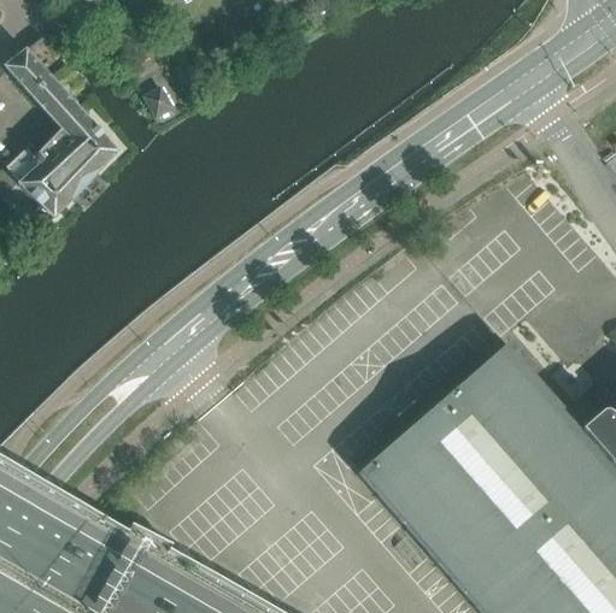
[(52,80),(25,51),(5,66),(33,98),(52,80)]
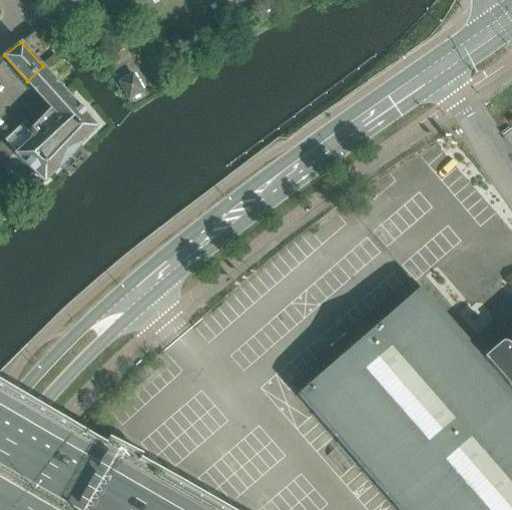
[(51,108),(68,93),(43,66),(27,81),(51,108)]
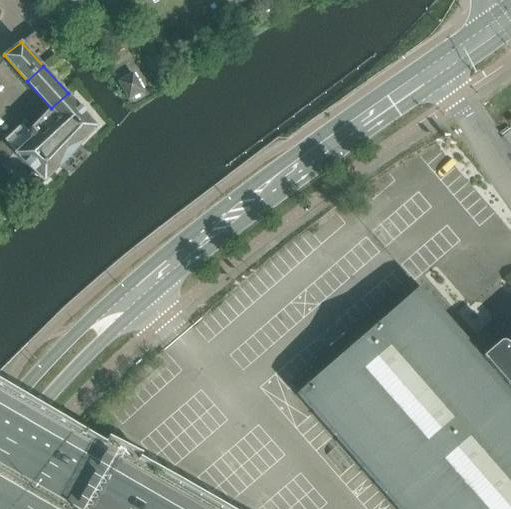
[(130,98),(144,90),(133,73),(120,81),(130,98)]
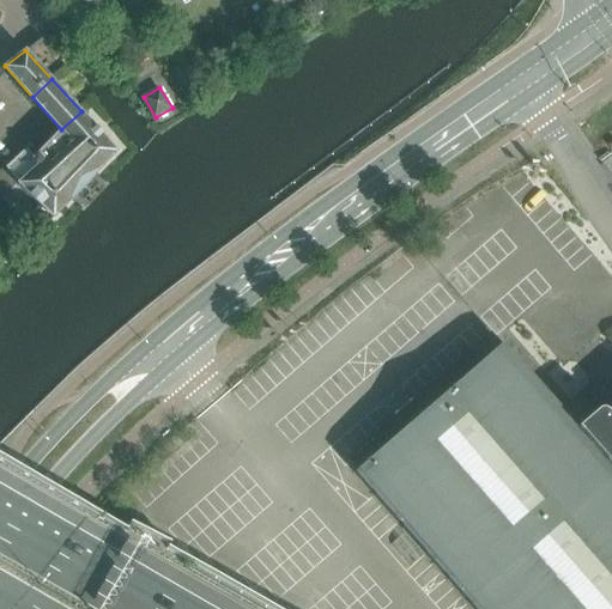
[(98,170),(117,151),(82,111),(61,129),(36,156),(28,146),(7,165),(22,181),(19,182),(42,203),(29,215),(42,227),(54,215),(55,215),(73,196),(73,198),(100,170),(98,170)]
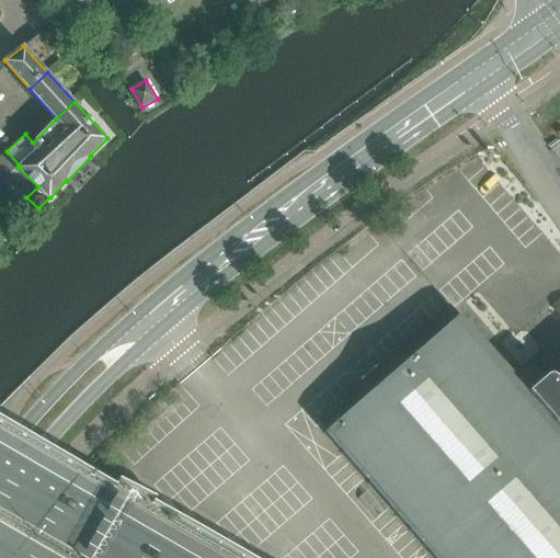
[(559,376),(559,383),(552,375),(549,374),(546,375),(532,387),(518,373),(514,377),(459,314),(326,430),(437,557),(559,557),(559,376)]
